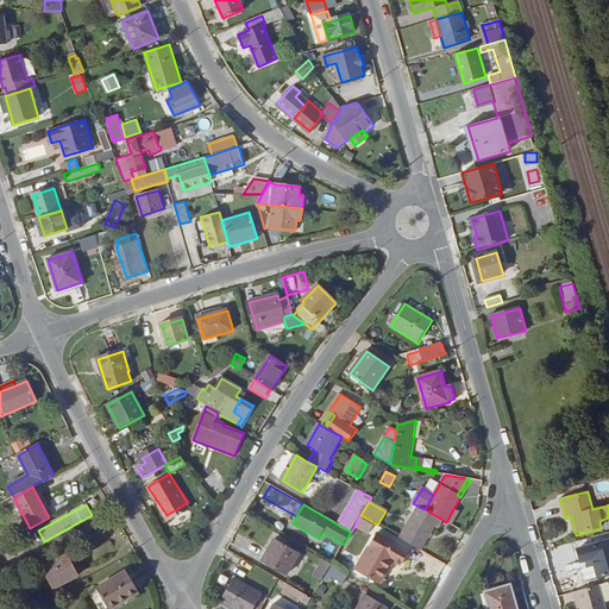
[(425,509),(419,507),(400,538),(421,550),(435,526),(439,528),(443,520),(425,509)]
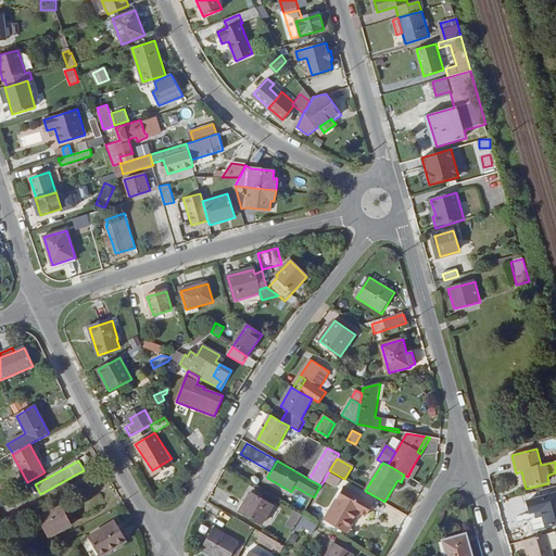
[(419,468),(414,465),(407,477),(413,479),(419,468)]
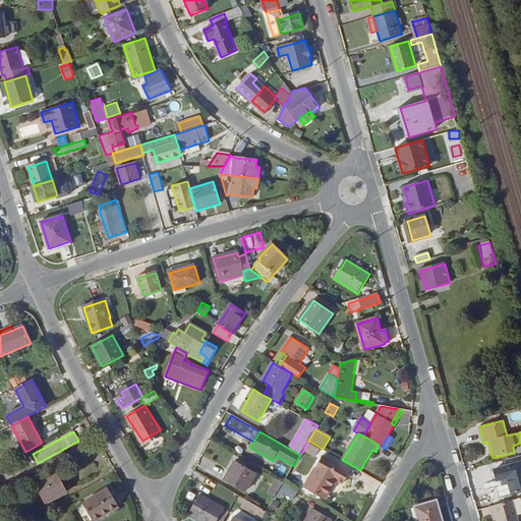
[(319,449),(307,443),(303,451),(314,457),(319,449)]
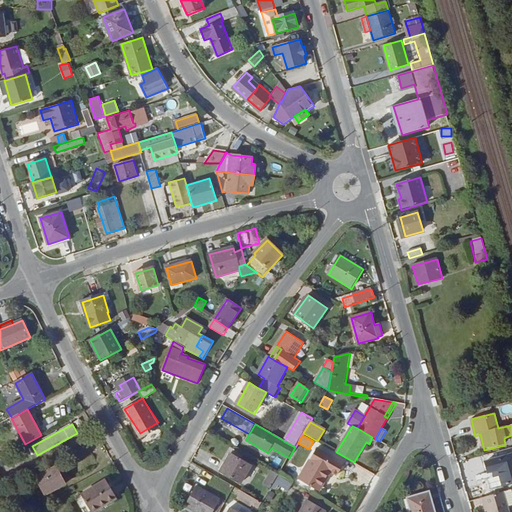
[(250,449),(242,444),(239,449),(247,454),(250,449)]
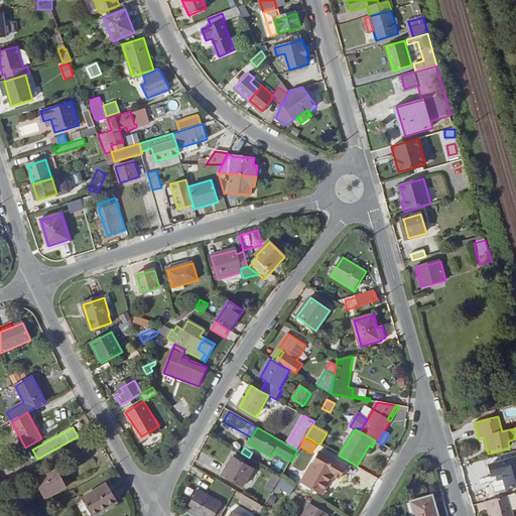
[(346,467),(323,453),(313,466),(312,465),(301,483),(323,495),(333,477),(339,480),(346,467)]
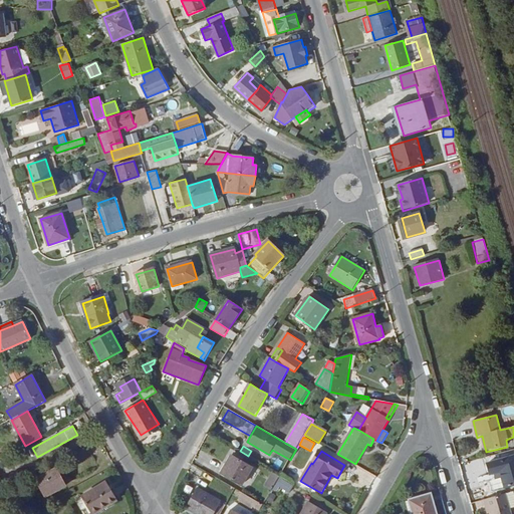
[(252,468),(232,456),(222,473),(242,485),(252,468)]
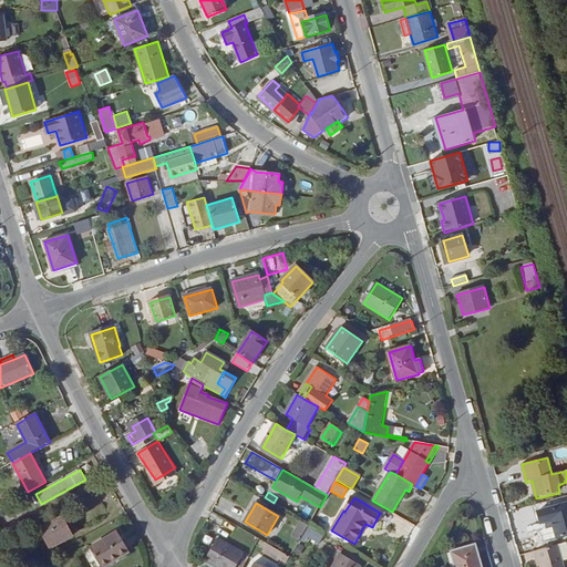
[(566,535),(566,504),(538,513),(542,524),(544,523),(552,521),(557,538),(566,535)]
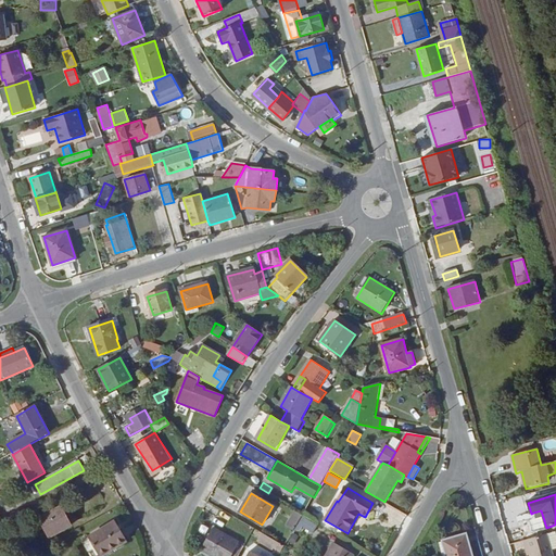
[(40,519),(51,538),(72,526),(62,507),(40,519)]
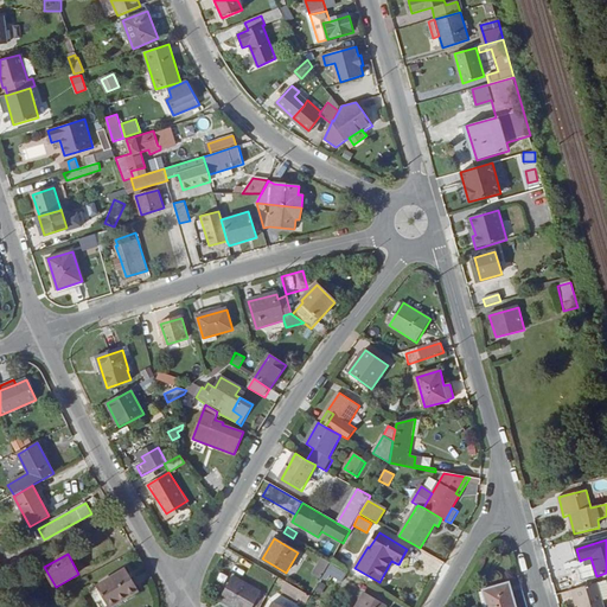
[(582,560),(587,579),(596,576),(590,557),(582,560)]
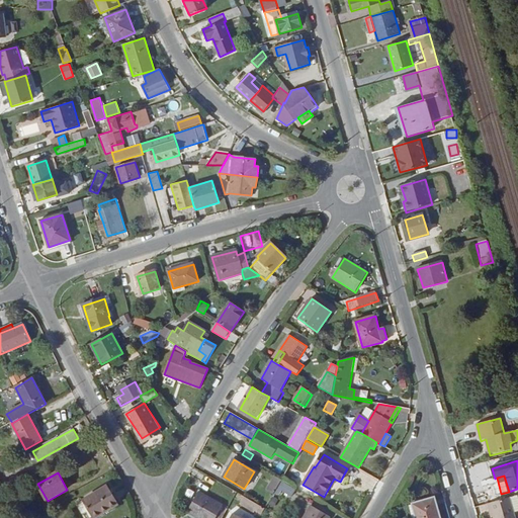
[(296,490),(282,481),(275,494),(279,496),(282,491),(292,497),(296,490)]
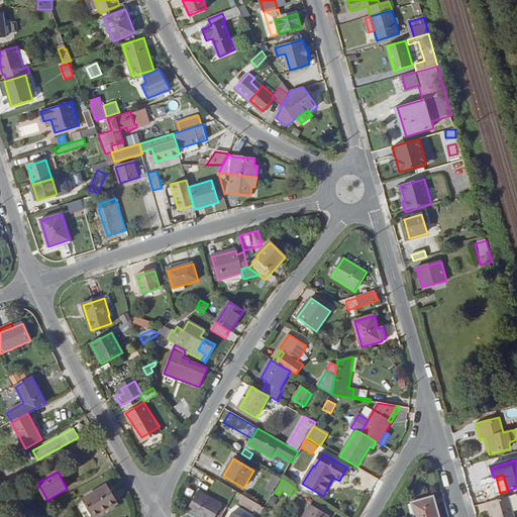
[(108,486),(83,500),(92,516),(93,516),(118,503),(108,486)]
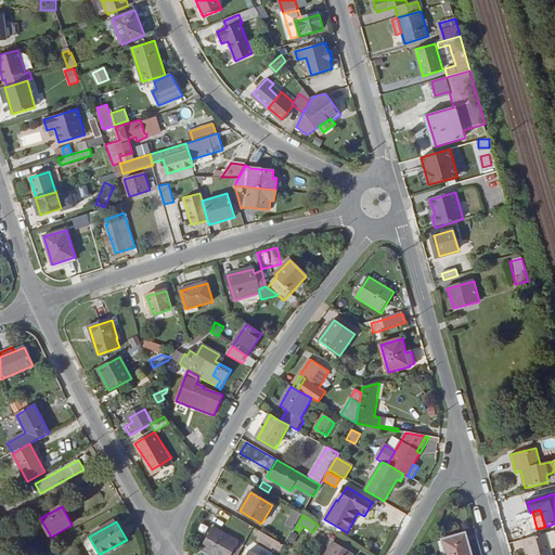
[(239,554),(245,545),(213,527),(202,549),(213,554),(239,554)]
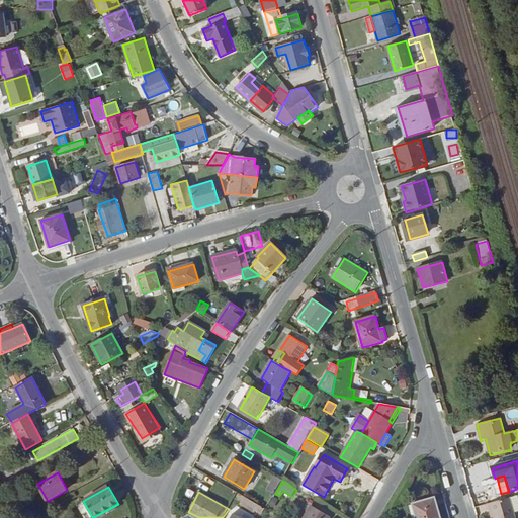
[(258,514),(262,506),(243,496),(239,504),(258,514)]
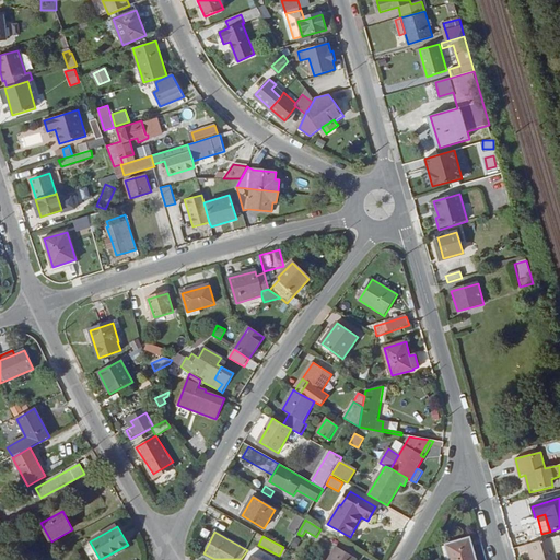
[(450,559),(476,559),(469,538),(445,545),(450,559)]
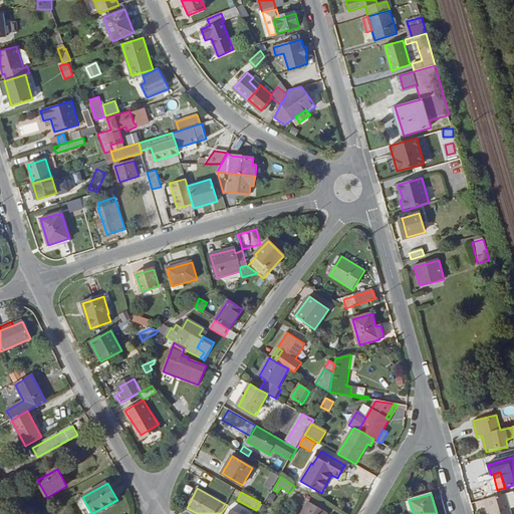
[(511,513),(505,494),(485,500),(487,509),(489,508),(490,513),(511,513)]
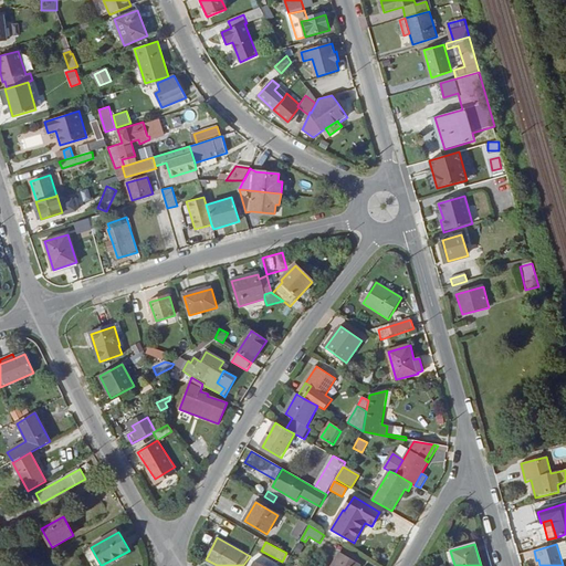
[(341,553),(332,565),(359,565),(360,565),(341,553)]
